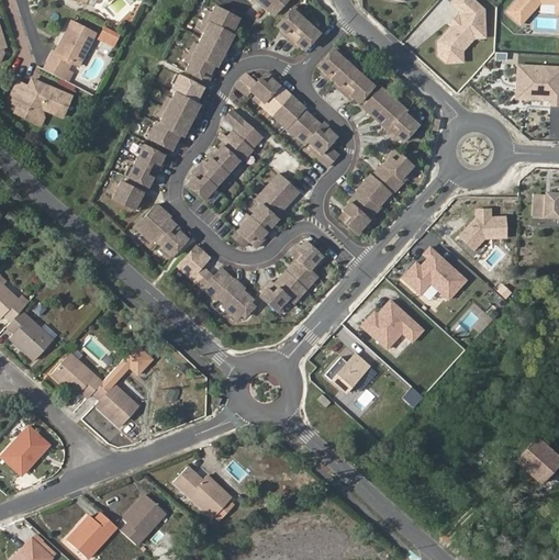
[(259,0),(277,15),(289,0),(259,0)]
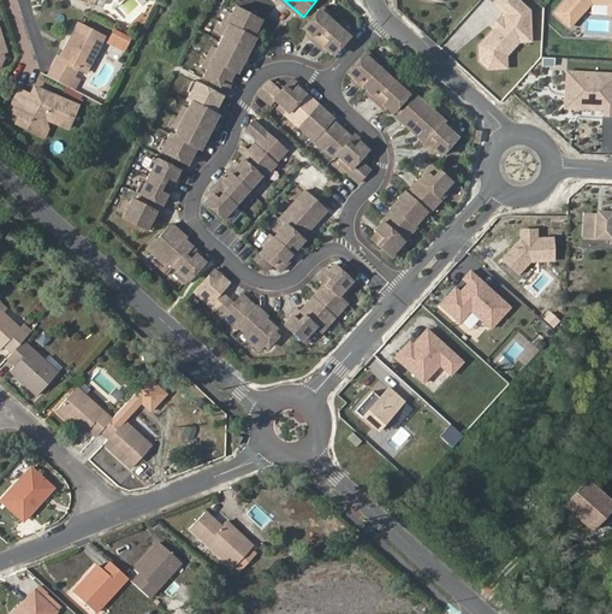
[(522,41),(522,28),(533,28),(533,10),(521,0),(499,0),(497,3),(510,15),(506,19),(506,28),(498,29),(482,45),(483,60),(492,68),(510,66),(509,55),(522,41)]
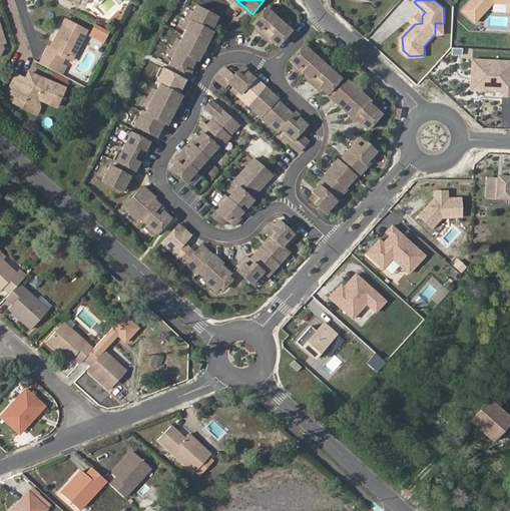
[(509,0),(475,0),(466,10),(478,21),(495,2),(509,2),(509,0)]
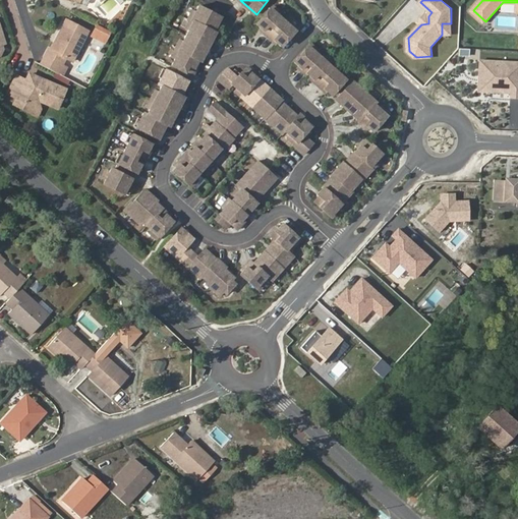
[(203,61),(218,32),(216,31),(224,16),(202,5),(198,11),(194,9),(190,18),(192,19),(188,27),(191,30),(185,41),(182,39),(177,48),(178,49),(174,56),(177,58),(174,64),(195,75),(199,68),(196,67),(200,60),(203,61)]
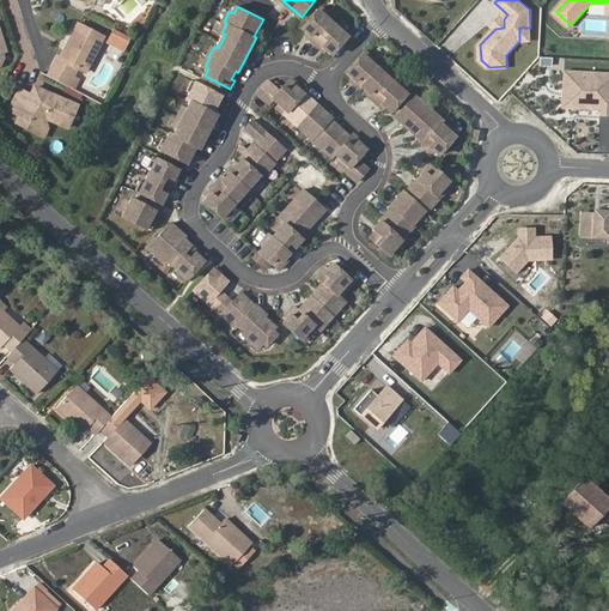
[(334,54),(351,35),(353,32),(345,24),(342,28),(330,17),(333,14),(324,6),(304,28),(312,35),(311,37),(323,49),(326,47),(334,54)]
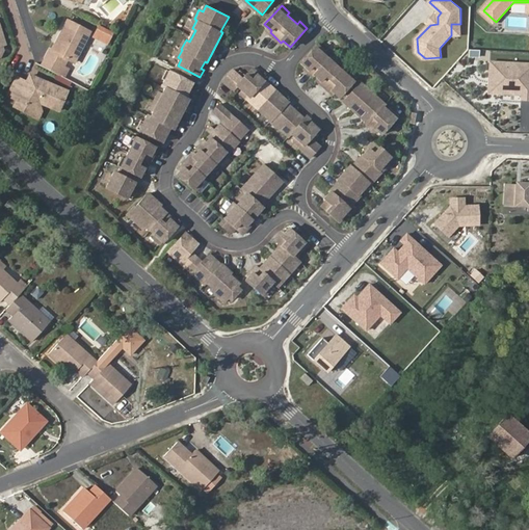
[(438,24),(438,17),(435,15),(428,22),(430,25),(438,24)]
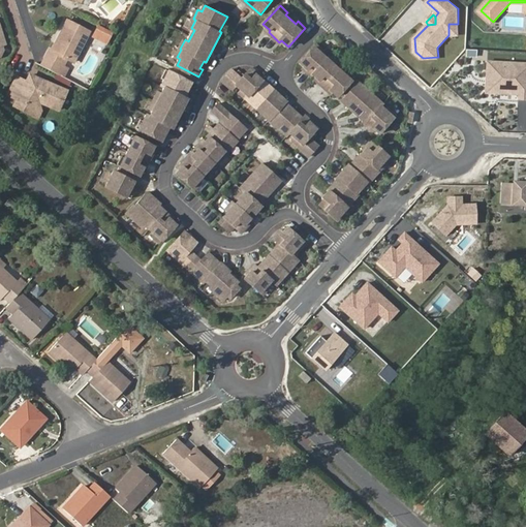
[(57,50),(54,50),(50,57),(67,66),(68,65),(71,59),(78,62),(94,31),(72,20),(57,50)]
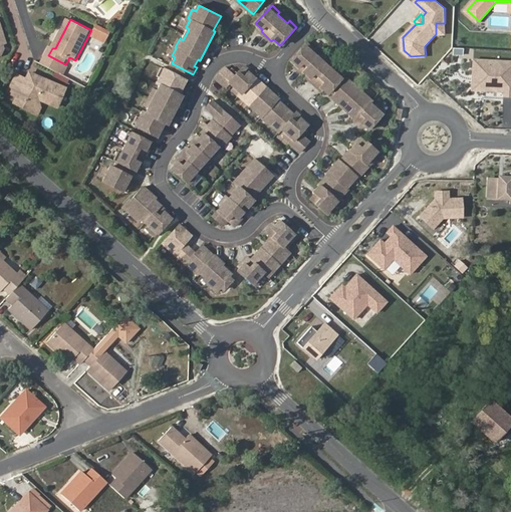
[(0,56),(4,55),(8,49),(6,44),(10,43),(4,24),(0,21),(0,56)]
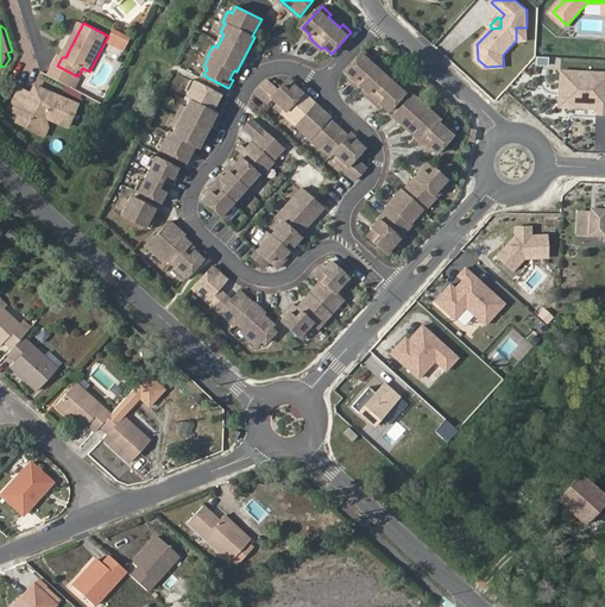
[(528,39),(527,27),(516,27),(516,41),(528,39)]
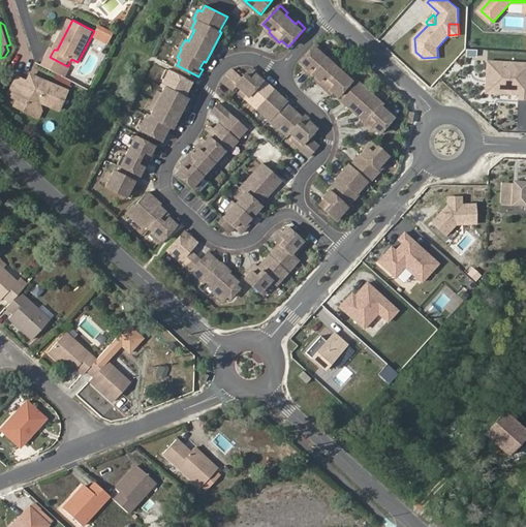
[(113,31),(101,25),(97,32),(110,38),(113,31)]
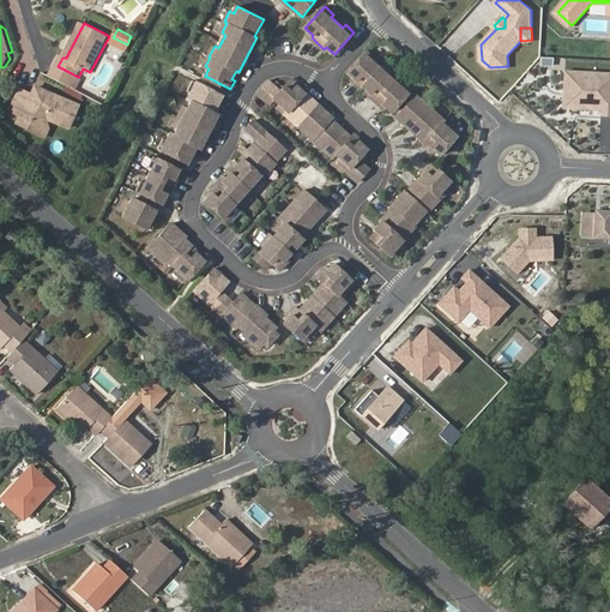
[(112,41),(128,49),(133,37),(131,36),(127,45),(113,37),(112,41)]
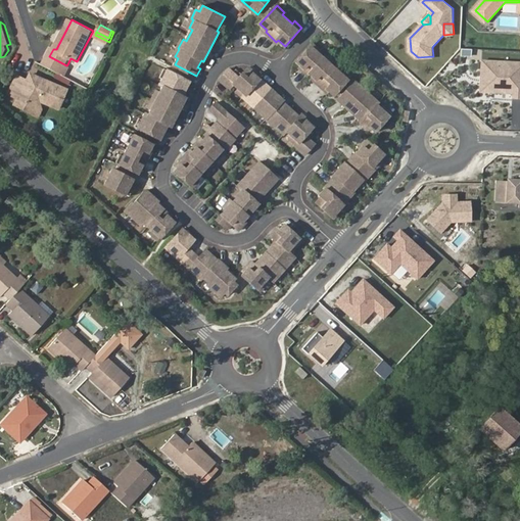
[(342,73),(332,63),(334,61),(327,54),(325,57),(320,53),(322,50),(315,44),(298,62),(305,68),(303,70),(310,76),(311,74),(317,80),(316,81),(327,91),(328,89),(335,95),(351,77),(344,70),(342,73)]
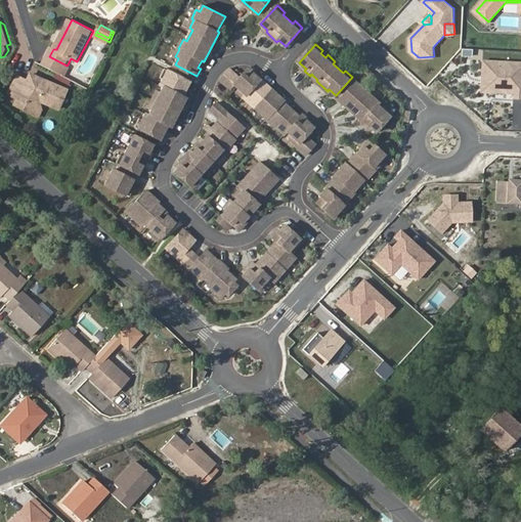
[(68,64),(67,66),(49,56),(45,63),(68,76),(72,67),(68,64)]
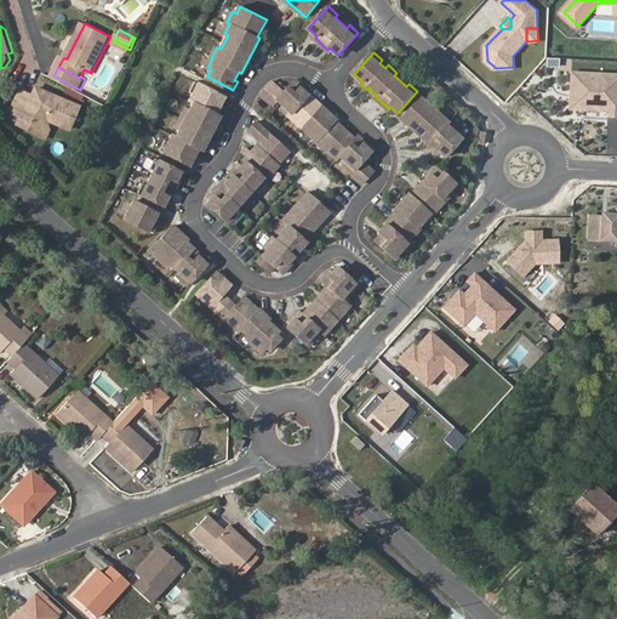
[(616,74),(613,74),(612,85),(599,85),(600,73),(575,72),(573,89),(582,89),(582,102),(593,103),(592,109),(599,109),(599,102),(606,103),(606,111),(612,111),(611,115),(616,115),(616,74)]
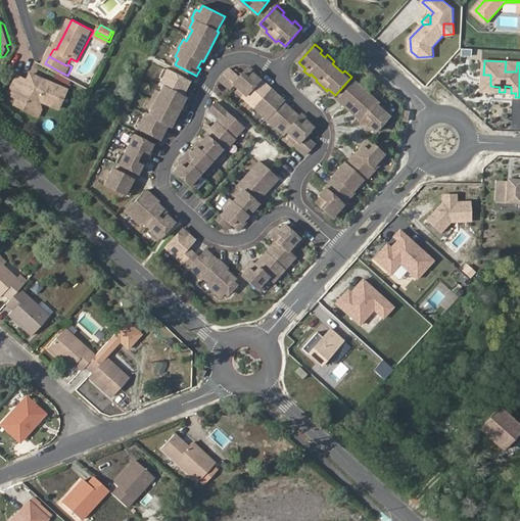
[(516,72),(517,62),(506,61),(505,72),(516,72)]
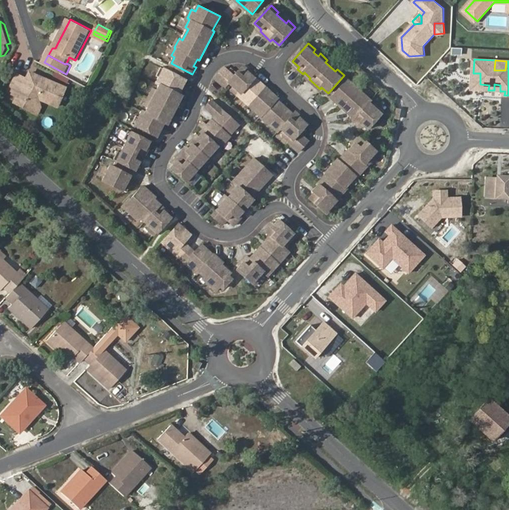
[(280,97),(256,76),(255,77),(249,71),(251,69),(245,65),(236,75),(226,67),(216,78),(226,87),(230,82),(235,87),(233,89),(262,116),(262,117),(268,122),(268,121),(280,132),(282,129),(287,133),(284,135),(291,141),(290,142),(300,151),(310,141),(300,132),(308,123),(301,117),(303,116),(297,111),(295,113),(284,103),(276,111),(271,107),(279,98),(280,97)]
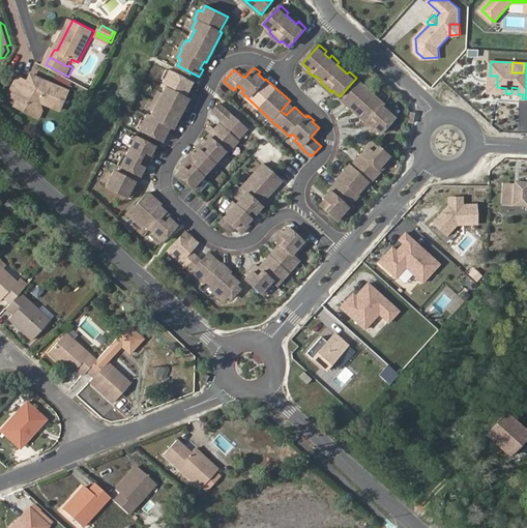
[(174,128),(189,98),(186,96),(194,82),(168,68),(164,78),(166,80),(163,86),(167,87),(164,93),(159,91),(151,109),(154,110),(152,115),(148,114),(145,120),(142,118),(138,127),(164,141),(171,126),(174,128)]
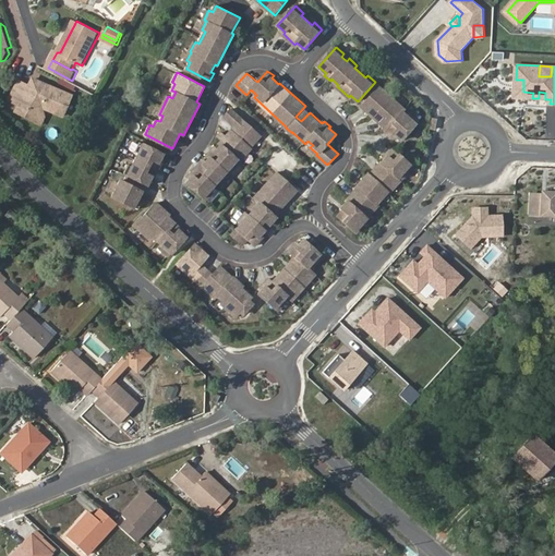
[(48,83),(38,79),(35,87),(34,91),(38,92),(38,91),(44,87),(46,88),(48,83)]
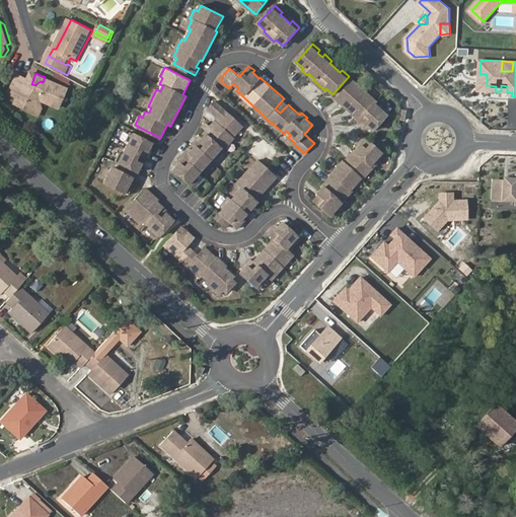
[(495,91),(496,86),(487,85),(487,74),(480,74),(480,90),(495,91)]
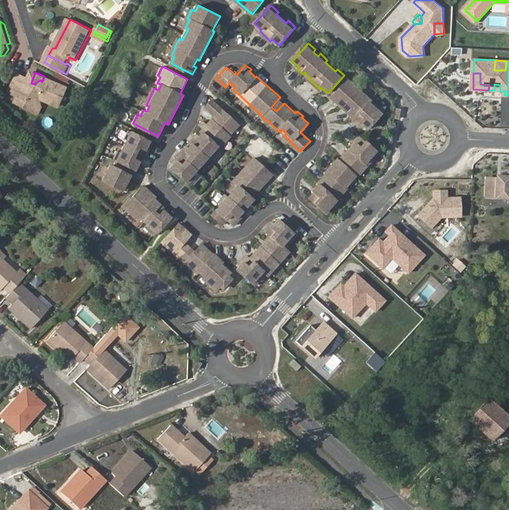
[(35,84),(31,83),(32,80),(22,75),(13,92),(22,97),(20,103),(36,111),(43,97),(44,98),(63,107),(71,90),(44,76),(42,81),(40,80),(35,83),(35,84)]
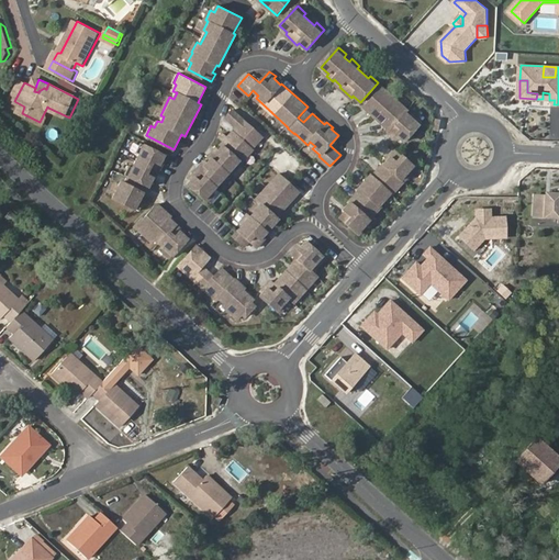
[(406,113),(410,110),(383,87),(365,108),(390,131),(389,132),(395,137),(397,135),(404,142),(422,122),(414,114),(412,118),(406,113)]
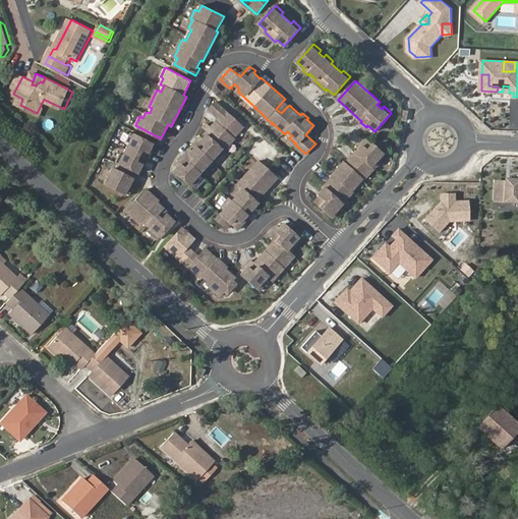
[(37,113),(43,117),(47,109),(45,100),(44,99),(37,113)]
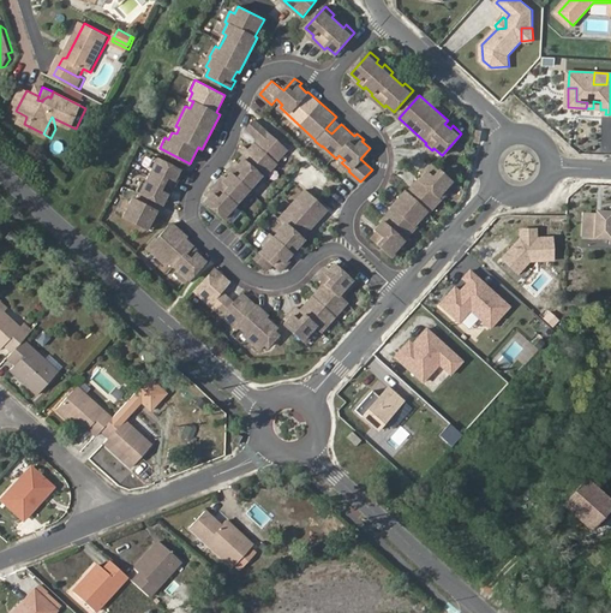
[(331,134),(341,124),(335,118),(325,129),(331,134)]
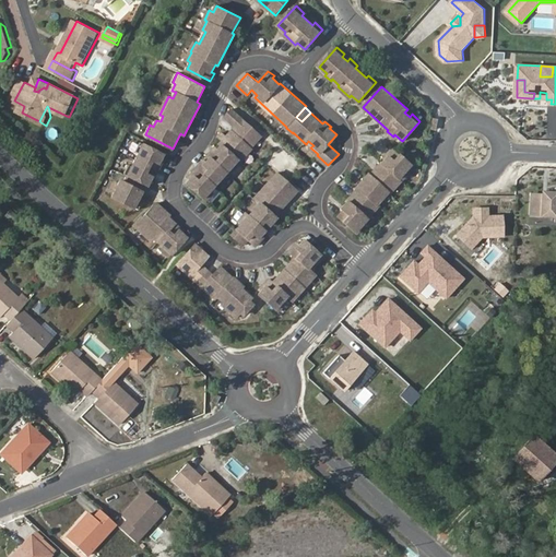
[(252,147),(263,135),(233,109),(225,117),(236,127),(227,137),(223,132),(220,135),(224,140),(221,143),(222,145),(216,152),(214,150),(209,155),(211,157),(204,164),(202,162),(192,174),(194,176),(188,184),(208,201),(214,193),(212,190),(221,180),(224,182),(232,175),(228,172),(233,167),(236,169),(244,161),(243,161),(253,149),(252,147)]
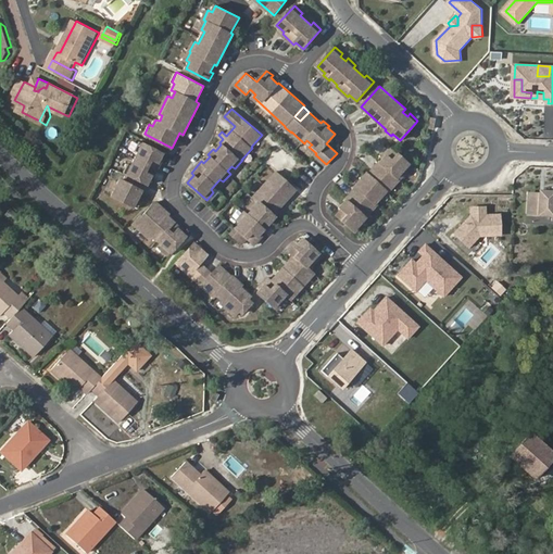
[(154,177),(162,163),(160,162),(164,153),(141,141),(136,150),(139,152),(133,165),(129,163),(125,173),(128,175),(125,181),(122,179),(113,194),(139,208),(143,200),(139,198),(143,190),(138,188),(142,181),(148,185),(152,176),(154,177)]
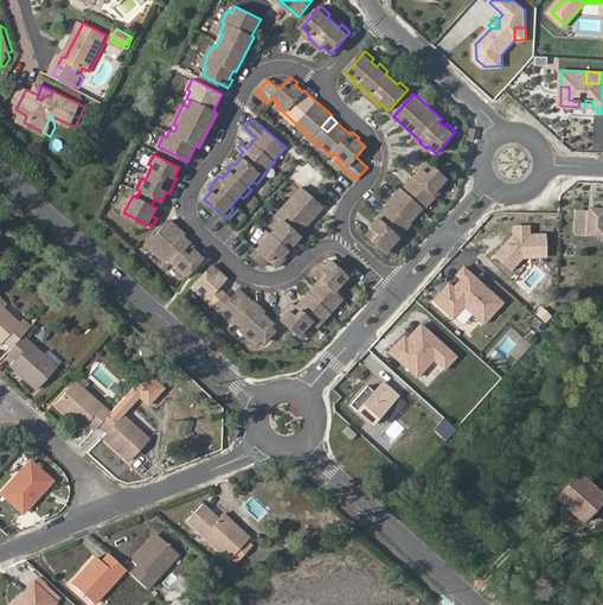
[(424,211),(444,189),(441,186),(447,180),(427,161),(421,169),(422,171),(416,177),(403,190),(402,189),(389,203),(390,205),(378,218),(378,220),(372,227),(374,229),(369,235),(389,254),(396,247),(393,244),(412,224),(411,222),(423,209),(424,211)]
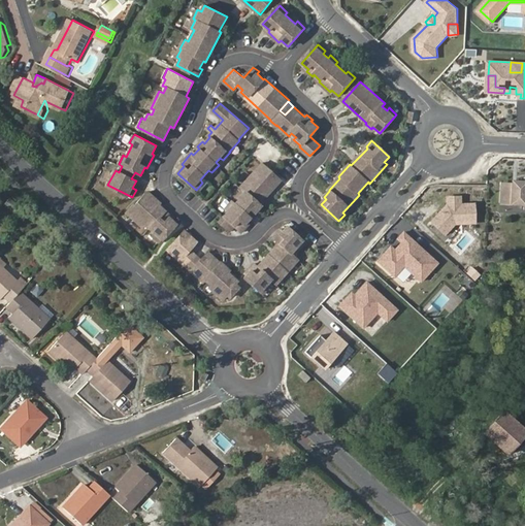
[(261,204),(283,181),(263,163),(240,187),(243,190),(237,196),(240,199),(236,203),(233,200),(226,208),(229,211),(220,222),(231,232),(235,226),(242,232),(248,227),(245,225),(252,219),(254,221),(259,215),(257,212),(263,205),(261,204)]
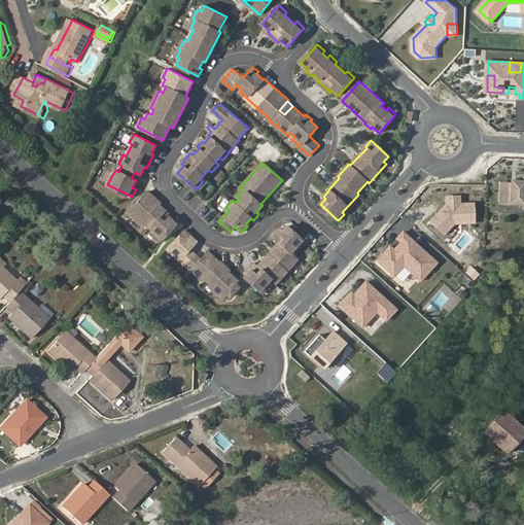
[(503,183),(502,203),(523,205),(523,181),(518,180),(518,184),(514,184),(503,183)]
